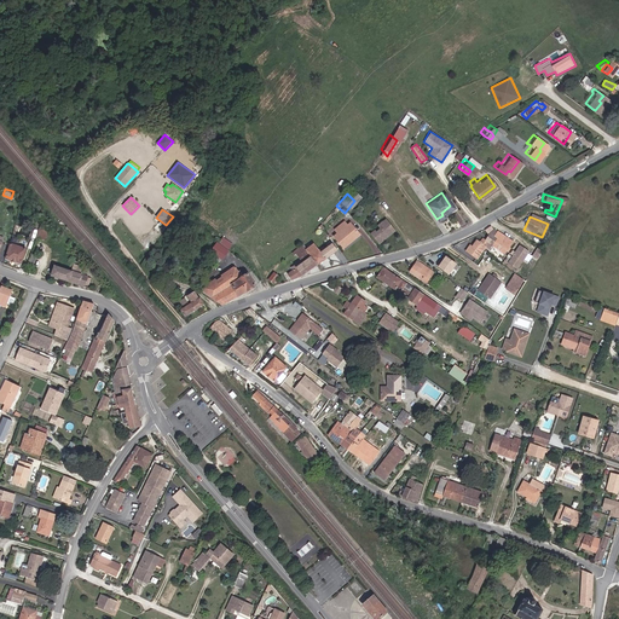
[(375,246),(383,237),(381,233),(386,229),(382,226),(379,221),(374,227),(375,229),(371,233),(370,231),(366,235),(375,246)]
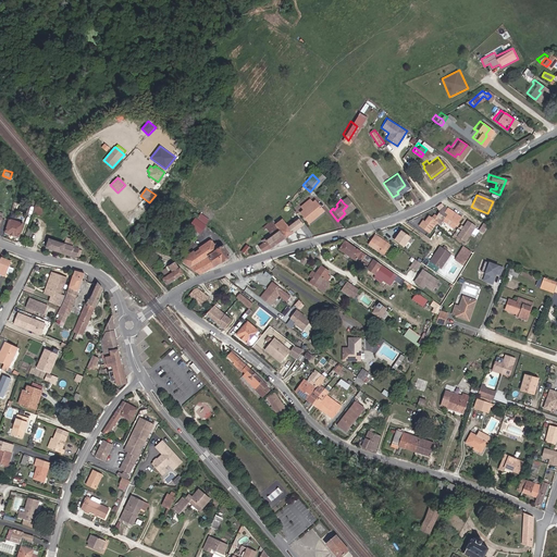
[(297,212),(307,222),(319,212),(309,201),(297,212)]
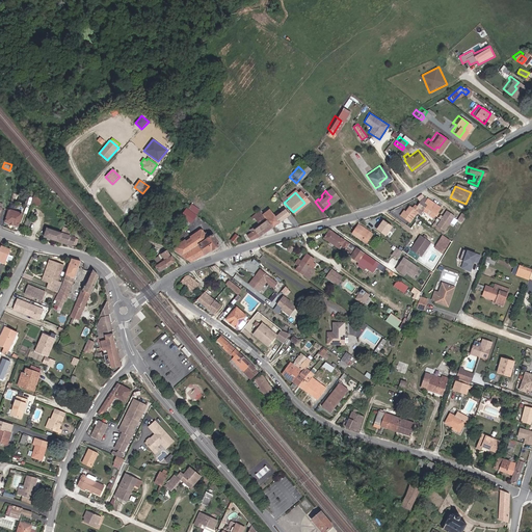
[(31,206),(32,206),(38,208),(42,197),(38,196),(40,194),(36,193),(31,206)]
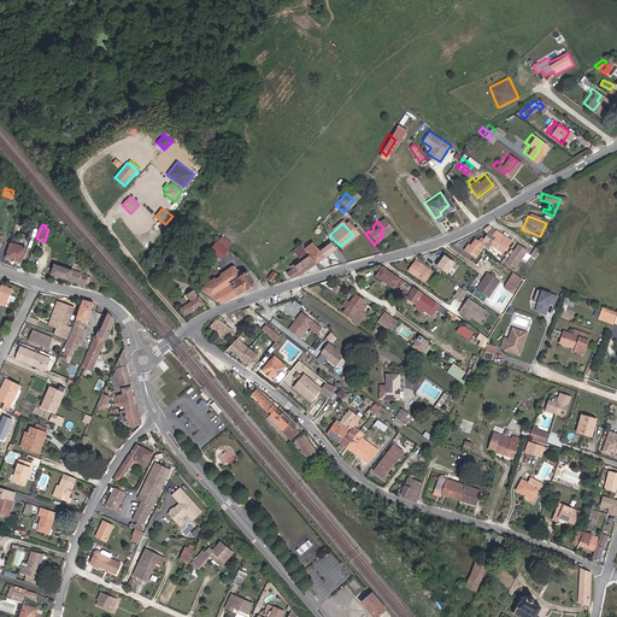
[(488,234),(492,230),(489,228),(486,233),(482,230),(477,236),(476,235),(474,239),(479,244),(482,246),(483,242),(489,235),(488,234)]
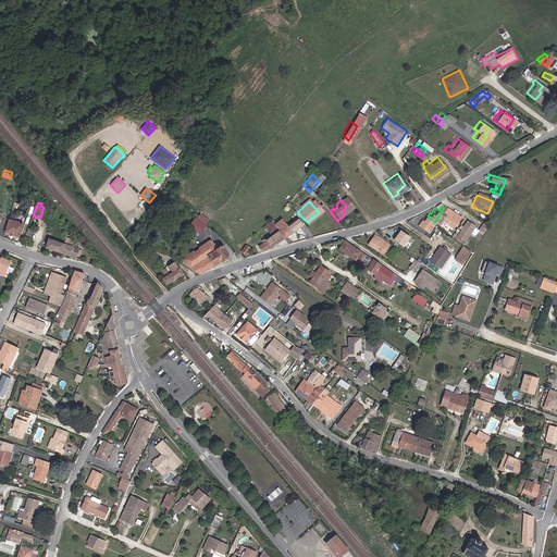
[(462,222),(444,208),(441,211),(442,212),(436,219),(448,226),(455,231),(458,225),(458,224),(460,225),(462,222)]
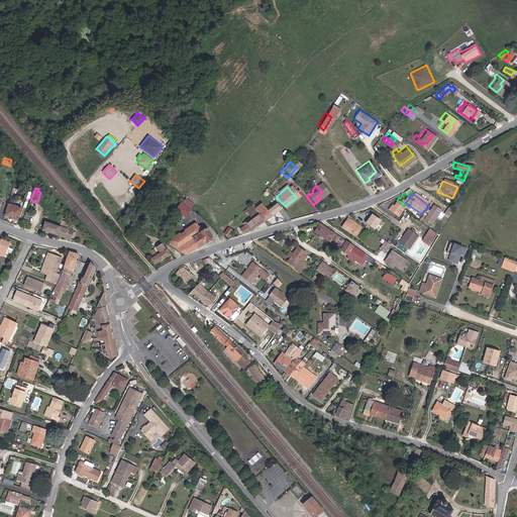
[(274,199),(283,208),(285,206),(276,197),(274,199)]
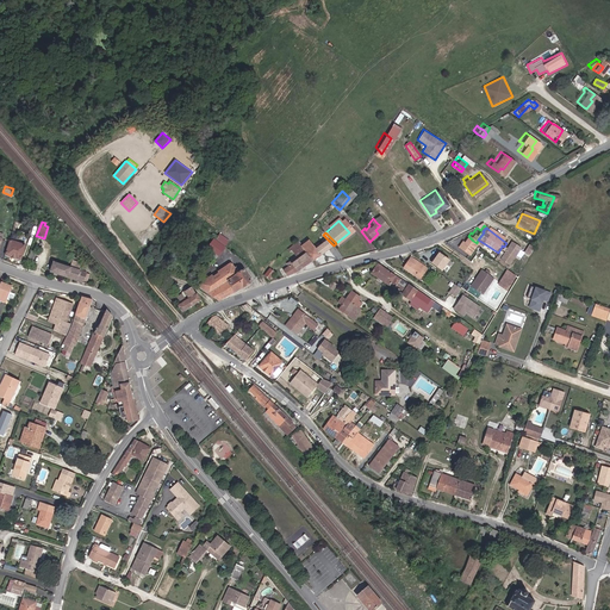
[(473,241),(468,236),(465,235),(461,240),(459,237),(454,243),(465,251),(473,241)]
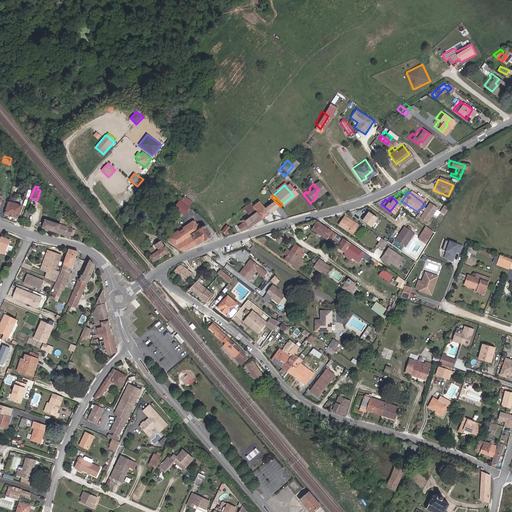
[(266,201),(257,209),(265,218),(275,210),(266,201)]
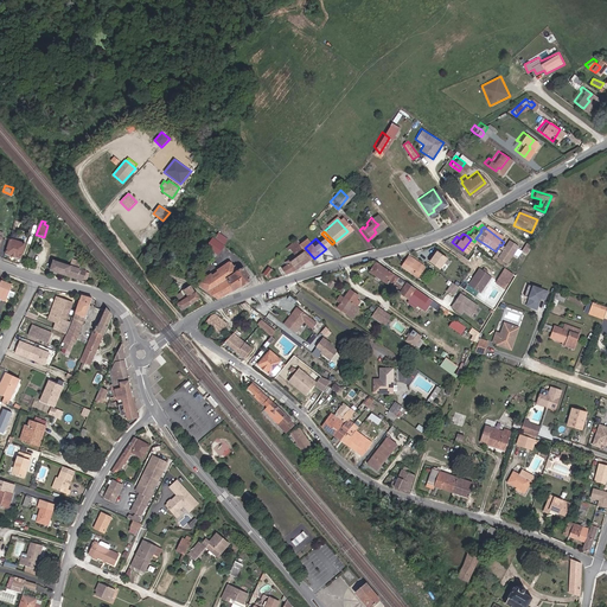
[(486,250),(489,247),(475,238),(474,242),(486,250)]
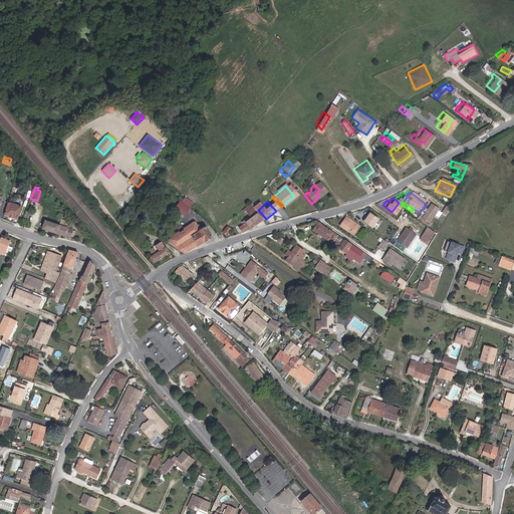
[(189,211),(181,204),(172,214),(180,222),(182,221),(189,212),(189,211)]
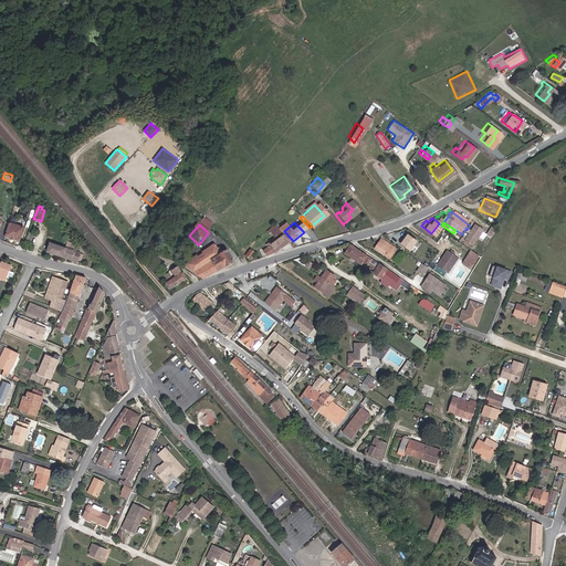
[(22,230),(9,226),(4,238),(18,243),(22,230)]
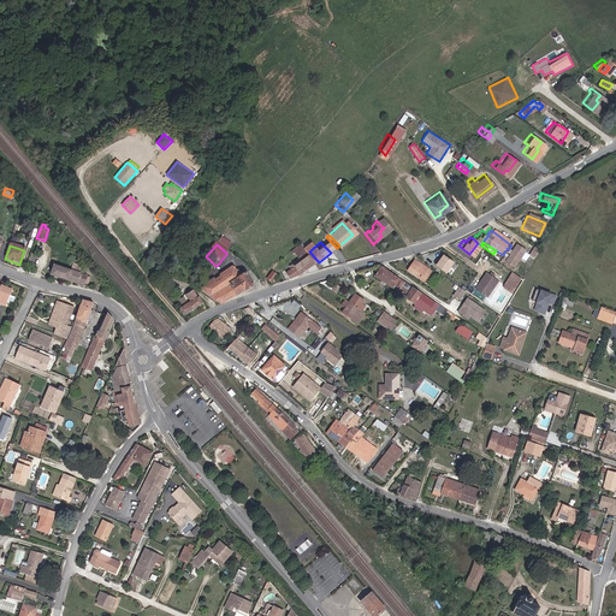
[(319,262),(309,252),(306,248),(298,254),(312,268),(319,262)]
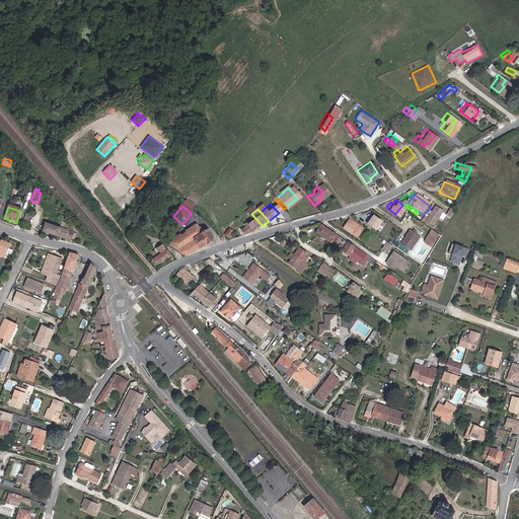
[(263,226),(251,214),(245,218),(248,221),(243,225),(251,234),(253,233),(263,226)]
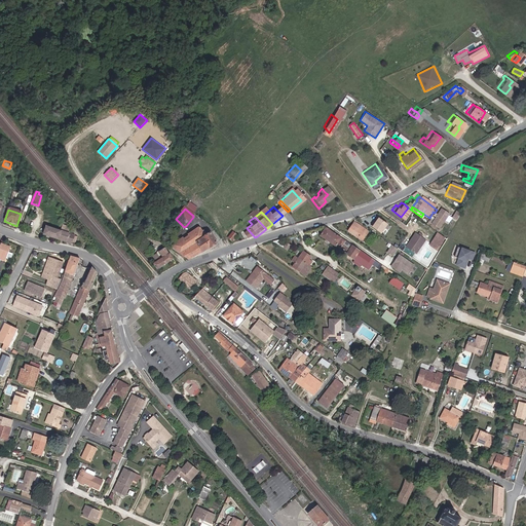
[(381,232),(386,222),(375,217),(370,227),(381,232)]
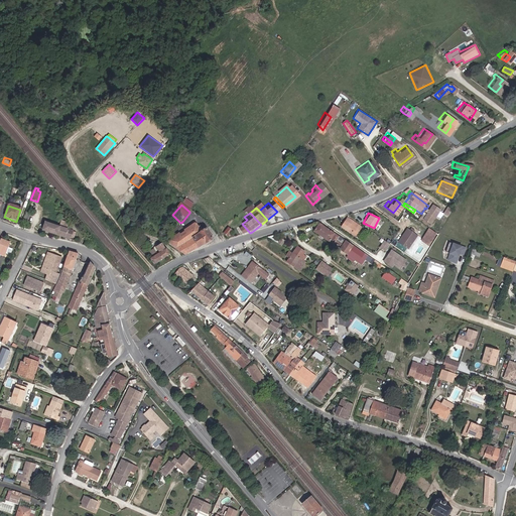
[(345,218),(339,226),(354,236),(359,228),(345,218)]
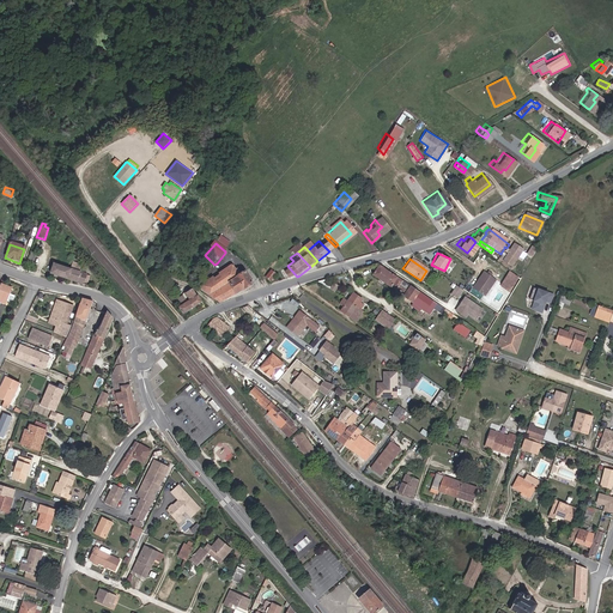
[(73,271),(74,266),(72,263),(65,261),(64,268),(47,262),(43,273),(77,284),(78,280),(80,281),(83,275),(79,274),(80,273),(73,271)]
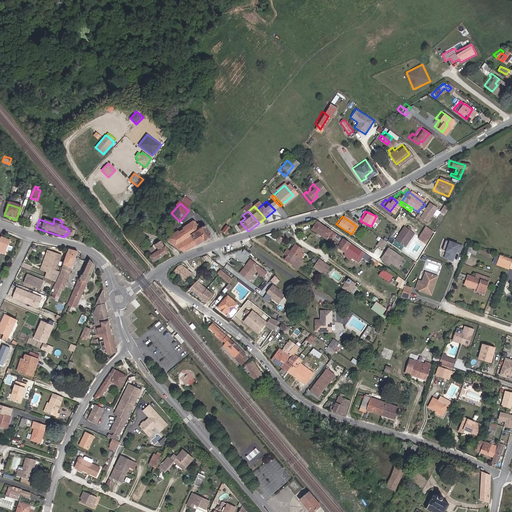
[(240,234),(248,231),(240,222),(237,225),(239,227),(236,230),(240,234)]
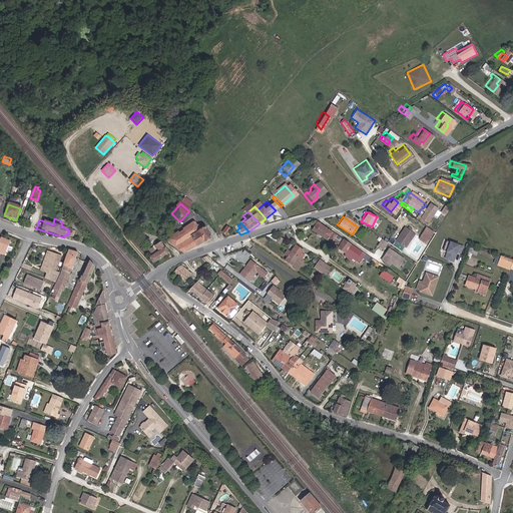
[(168,241),(174,250),(182,255),(208,240),(202,231),(199,232),(193,223),(188,227),(190,231),(187,232),(185,230),(168,241)]
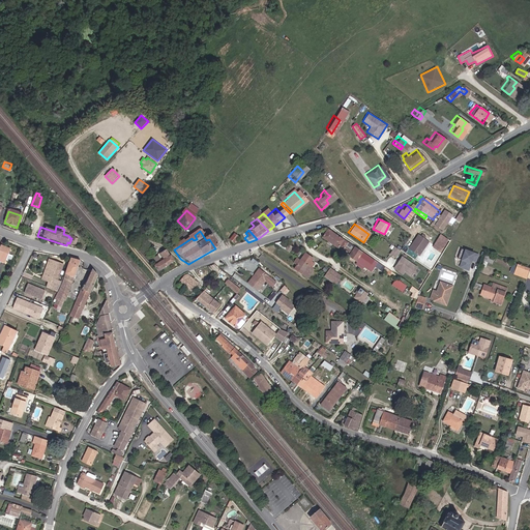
[(341,252),(347,244),(329,232),(327,231),(320,240),(335,251),(336,249),(341,252)]
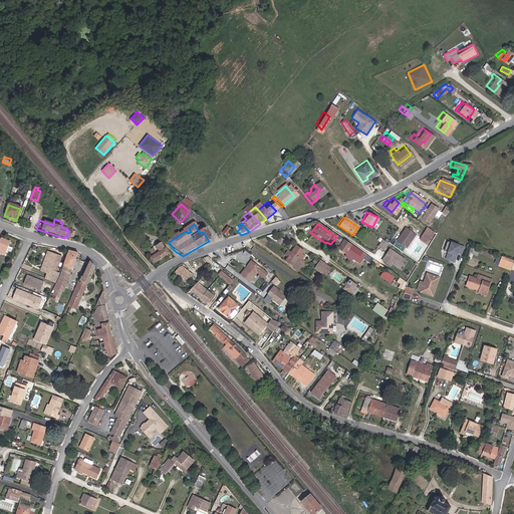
[(400,224),(395,232),(397,233),(393,238),(401,244),(409,231),(400,224)]
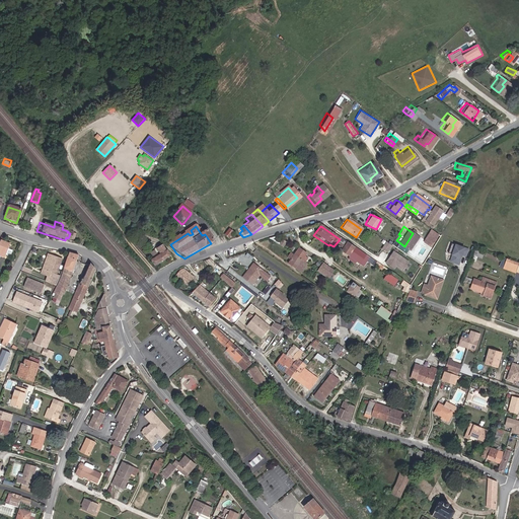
[(431,229),(424,239),(428,242),(427,244),(431,246),(438,234),(431,229)]
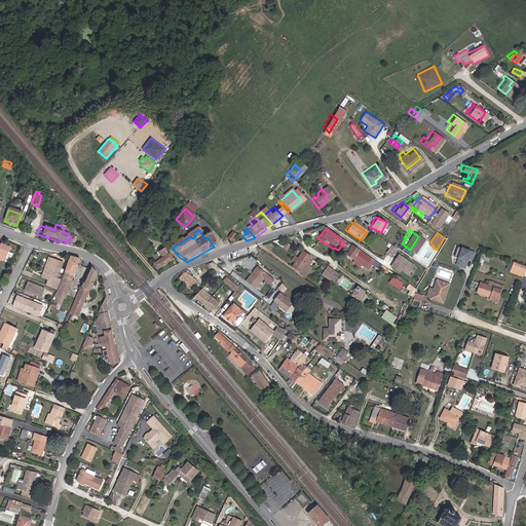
[(234,239),(229,236),(226,242),(230,246),(234,239)]
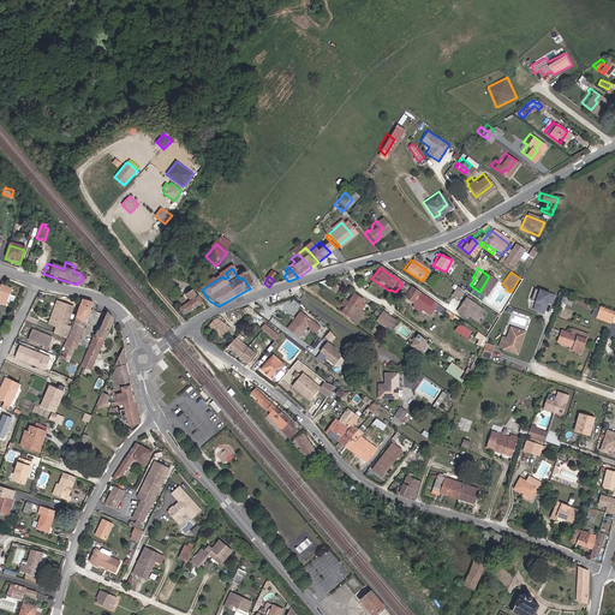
[(458,286),(452,294),(460,298),(465,290),(458,286)]
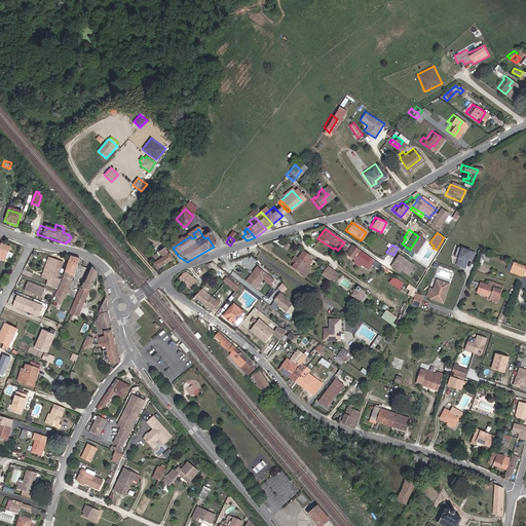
[(353,260),(359,252),(351,247),(346,256),(352,261),(353,260)]
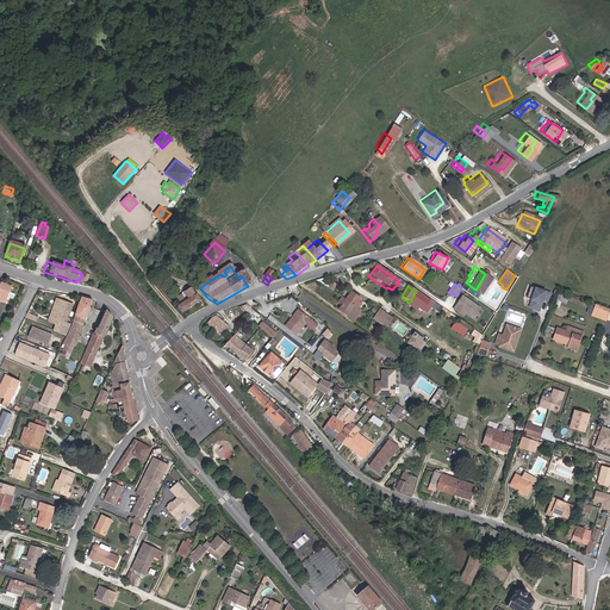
[(534,286),(527,306),(540,311),(543,300),(549,302),(553,292),(534,286)]
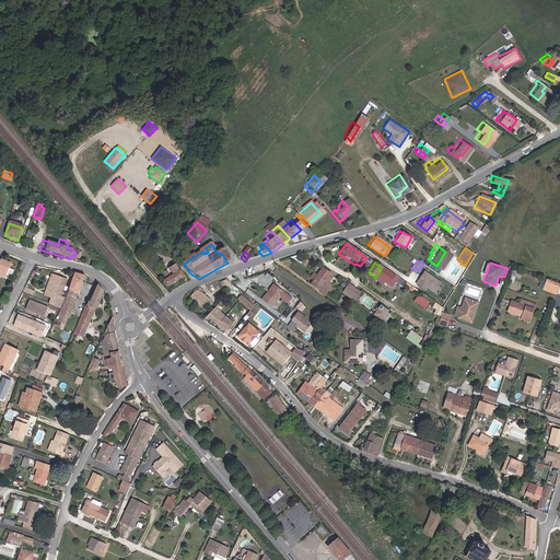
[(395,277),(382,268),(376,277),(388,284),(395,277)]
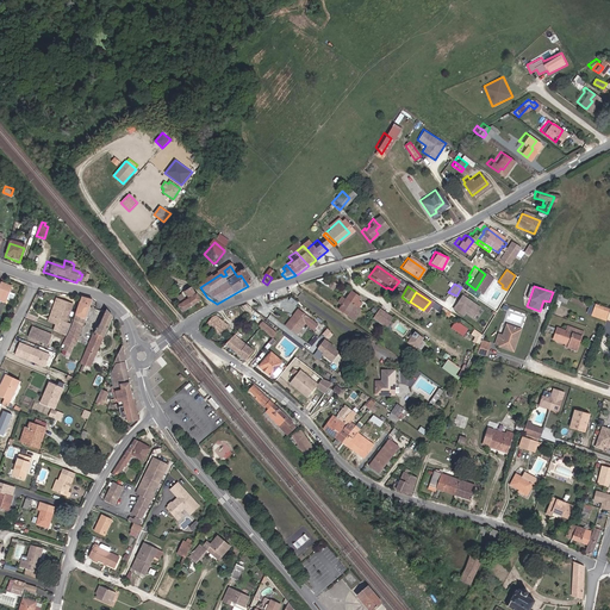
[(350,306),(355,310),(358,306),(354,303),(356,299),(348,293),(342,302),(347,305),(350,306)]
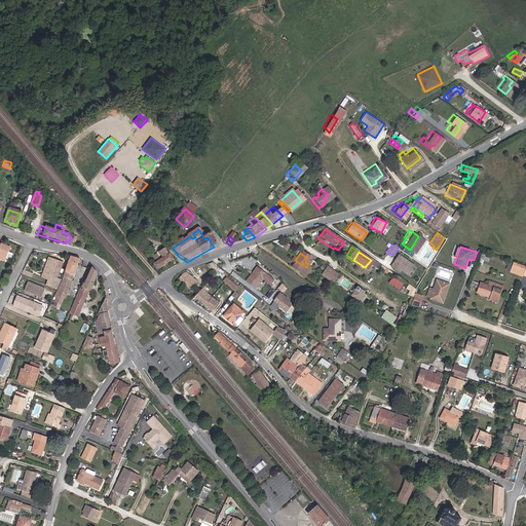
[(389,266),(399,271),(401,269),(409,273),(415,264),(399,253),(389,266)]
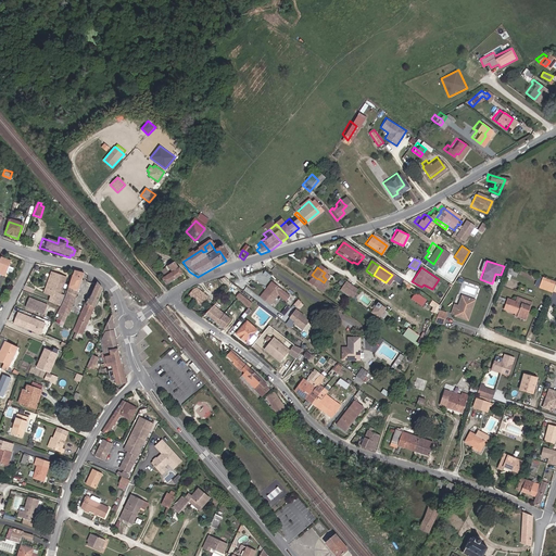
[(73,312),(85,275),(76,272),(67,301),(61,315),(66,318),(70,311),(73,312)]
